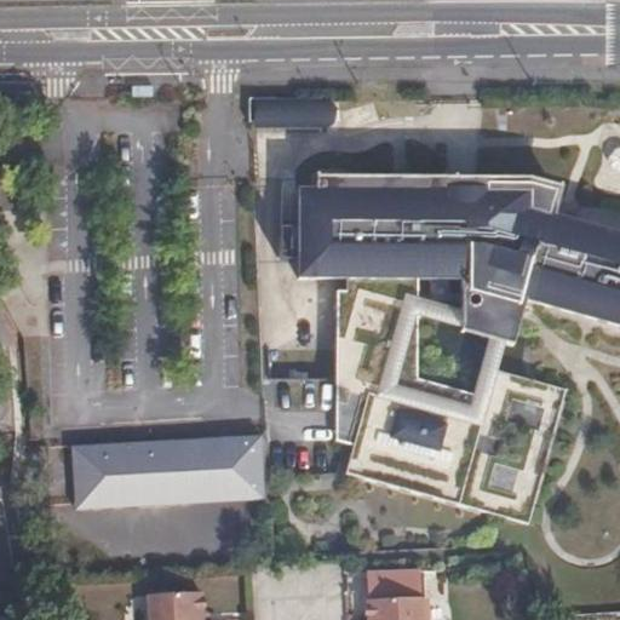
[(619,236),(546,219),(549,208),(311,151),(302,194),(269,329),(334,344),(348,290),(390,300),(369,386),(357,384),(352,405),(336,401),(326,441),(349,446),(343,471),(452,497),(477,392),(532,406),(518,465),(515,465),(504,512),(527,518),(534,486),(538,487),(562,390),(497,374),(512,306),(619,332),(619,236)]
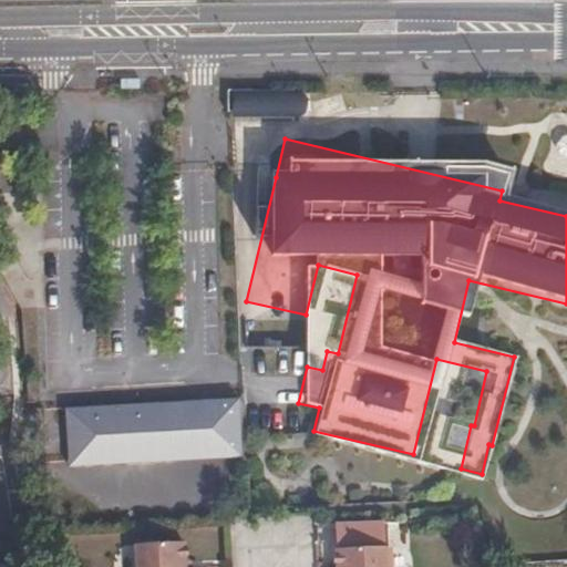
[(238,395),(66,402),(69,463),(240,454),(238,395)]
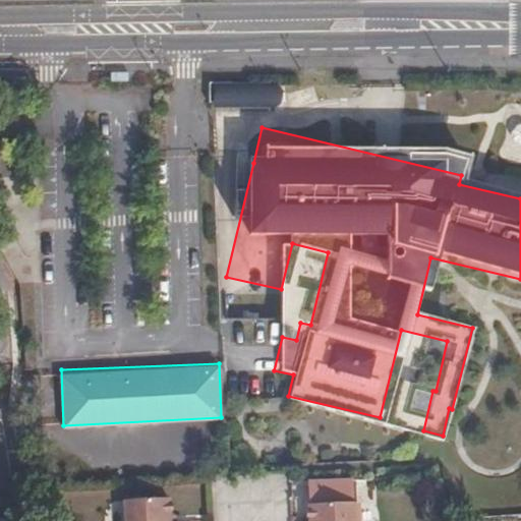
[(311,503),(354,501),(353,476),(312,477),(311,503)]
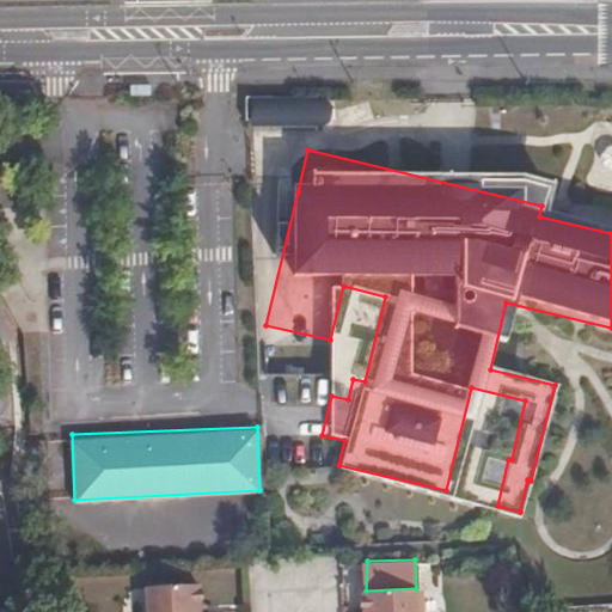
[(200,611),(200,585),(148,586),(148,611),(200,611)]
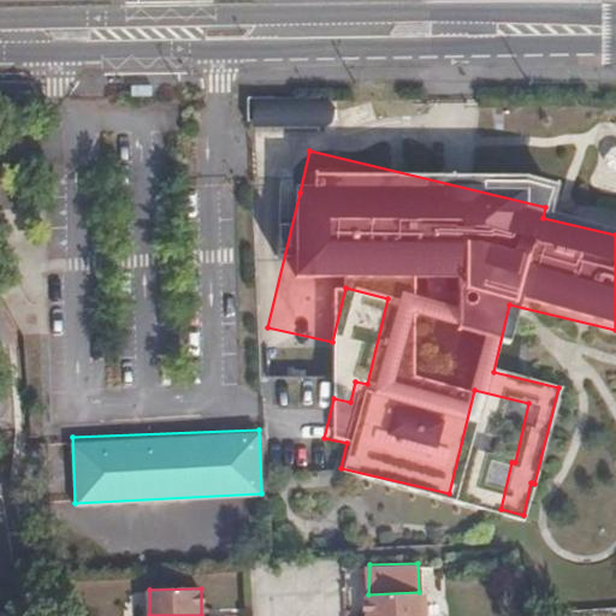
[(421,615),(420,592),(419,592),(368,594),(367,594),(367,615),(421,615)]
